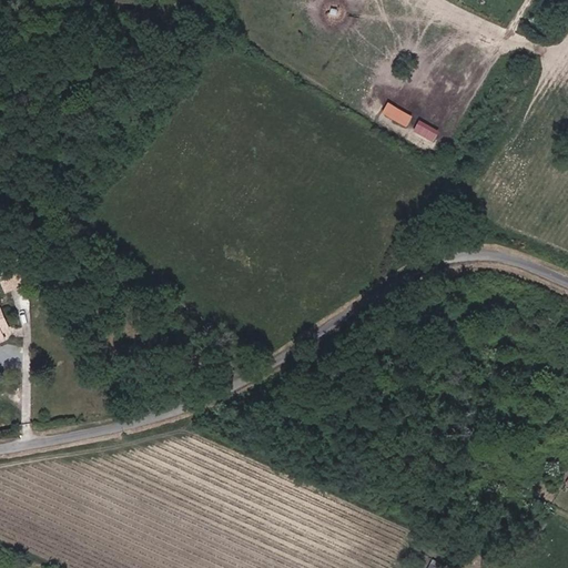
[(412,117),(387,102),(381,113),(405,128),(412,117)]
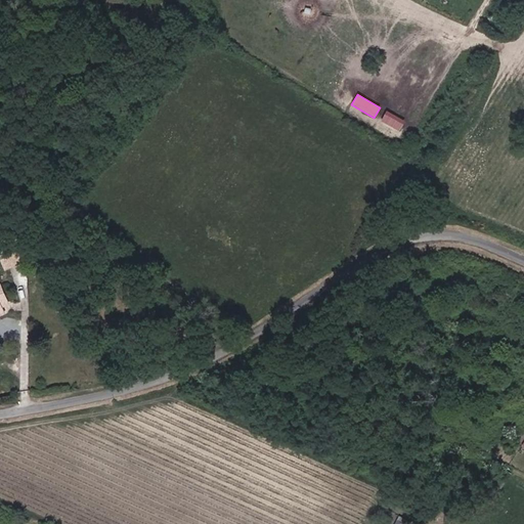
[(405,122),(387,112),(382,121),(400,131),(405,122)]
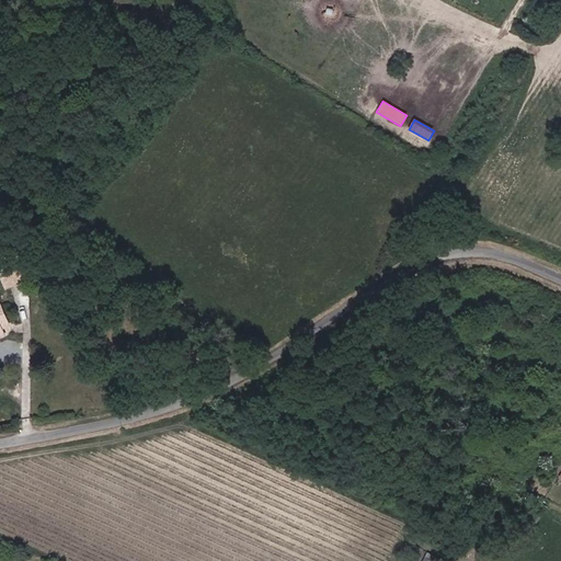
[(27,278),(16,252),(0,259),(0,272),(7,287),(27,278)]
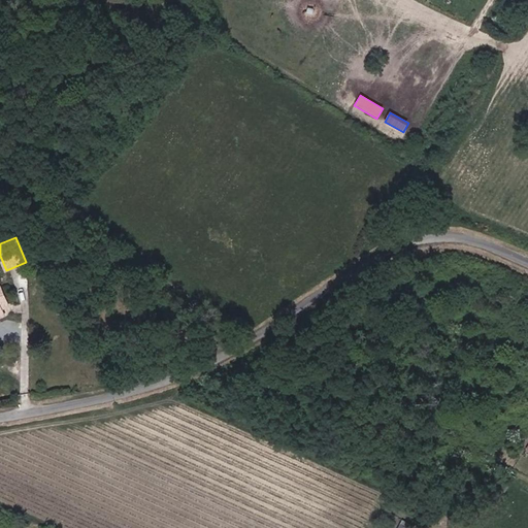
[(9,306),(0,287),(0,312),(3,311),(2,309),(9,306)]
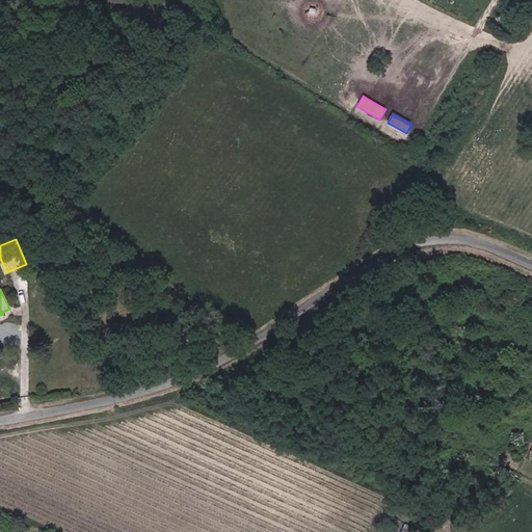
[(508,497),(520,480),(514,477),(503,494),(508,497)]
